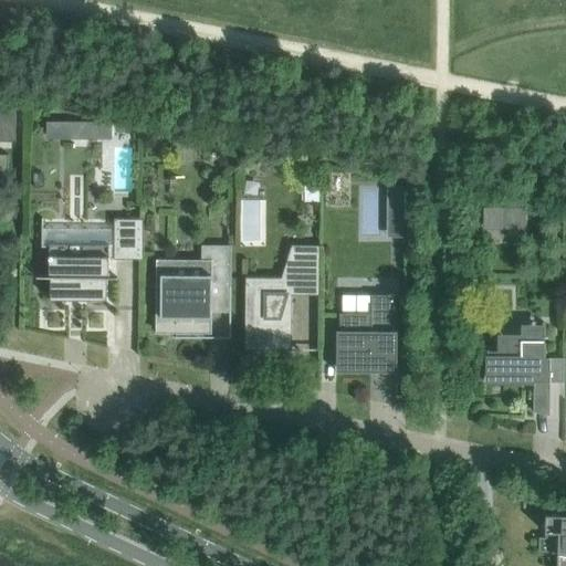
[(16,103),(0,102),(0,140),(16,142),(16,103)]
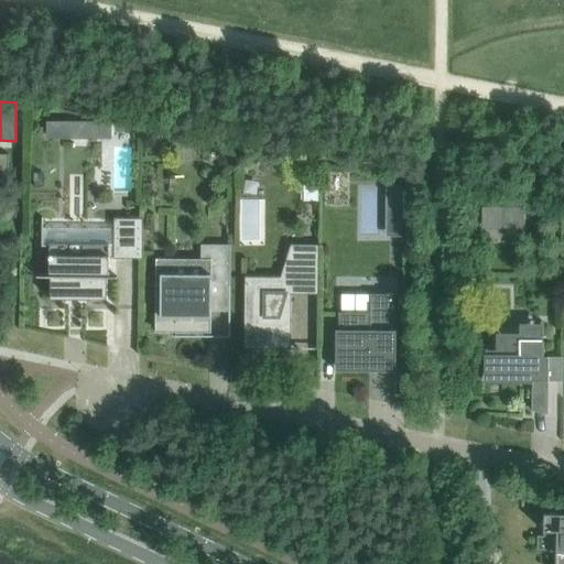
[(71,138),(71,120),(45,120),(45,138),(71,138)]
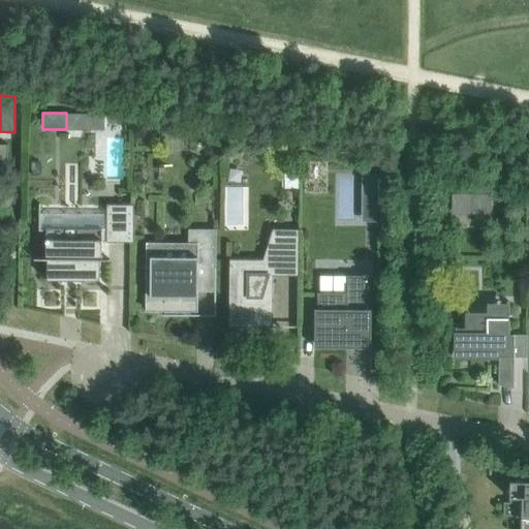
[(377,193),(378,175),(364,174),(363,192),(377,193)]
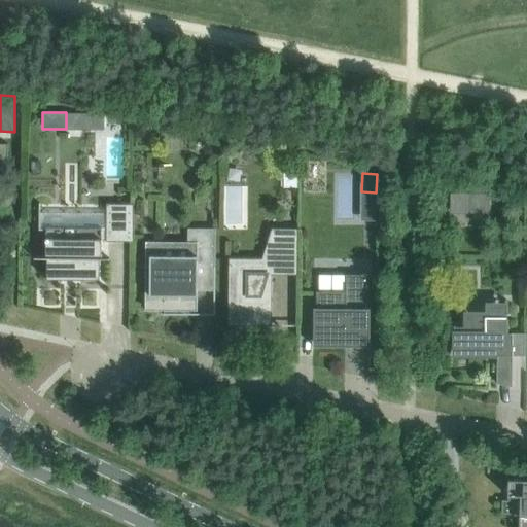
[(452,194),(452,208),(470,208),(470,194),(452,194)]
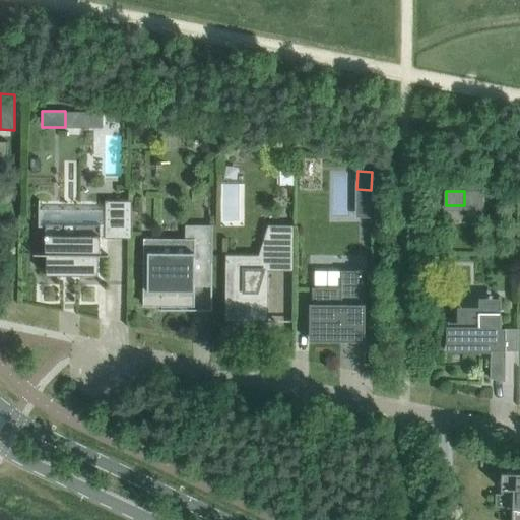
[(131,201),(105,201),(105,224),(45,223),(45,254),(34,254),(34,255),(46,255),(46,275),(60,275),(60,272),(79,272),(79,275),(99,275),(99,255),(108,256),(108,254),(100,254),(100,238),(131,238),(131,201)]
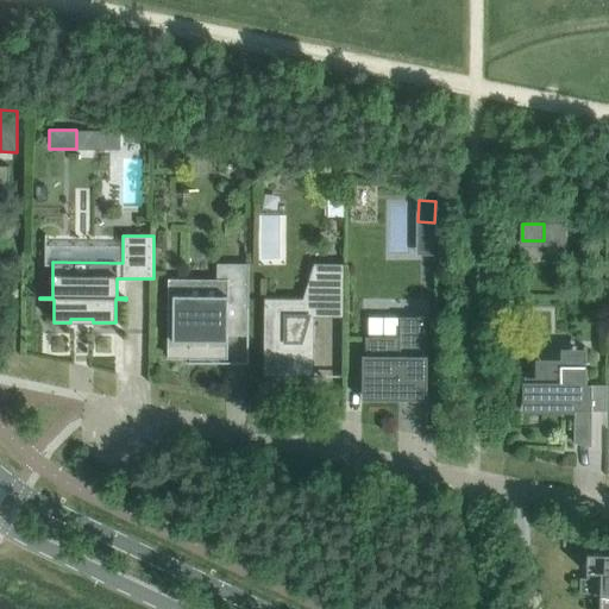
[(188,363),(212,363),(212,362),(211,362),(212,359),(227,359),(227,308),(249,308),(249,264),(217,264),(217,280),(168,280),(167,358),(189,358),(189,362),(188,363)]
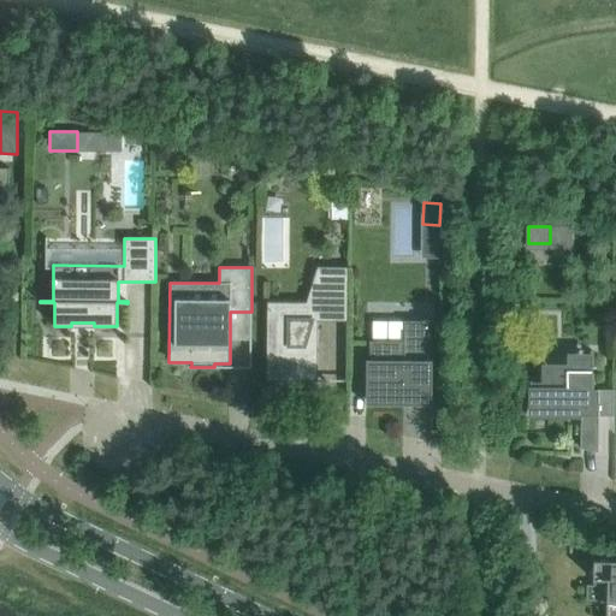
[(267,301),(266,380),(295,380),(295,384),(311,384),(311,380),(318,380),(318,321),(348,321),(348,267),(317,267),(306,302),(267,301)]
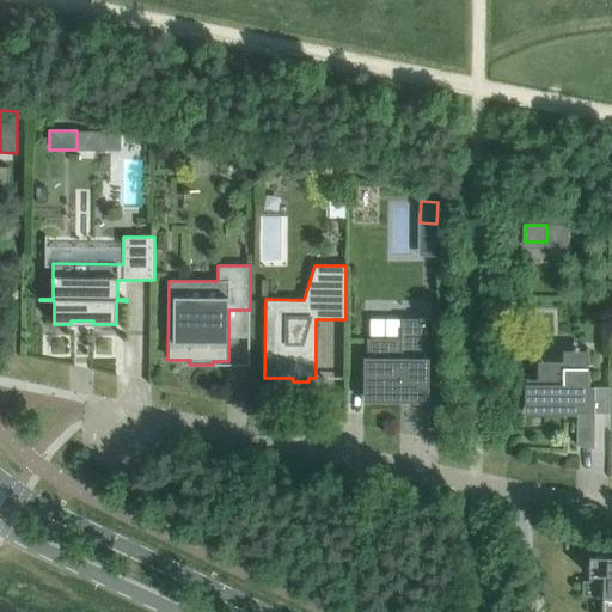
[(429,359),(427,359),(427,319),(401,318),(401,338),(367,338),(367,357),(363,357),(363,402),(429,403),(429,359)]
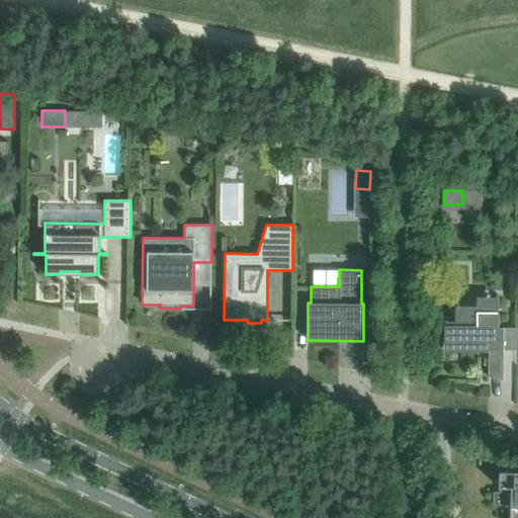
[(446,320),(445,327),(444,327),(444,349),(489,349),(488,376),(491,376),(491,375),(501,375),(501,379),(503,379),(503,328),(497,328),(498,312),(478,312),(478,306),(455,305),(455,320),(446,320)]
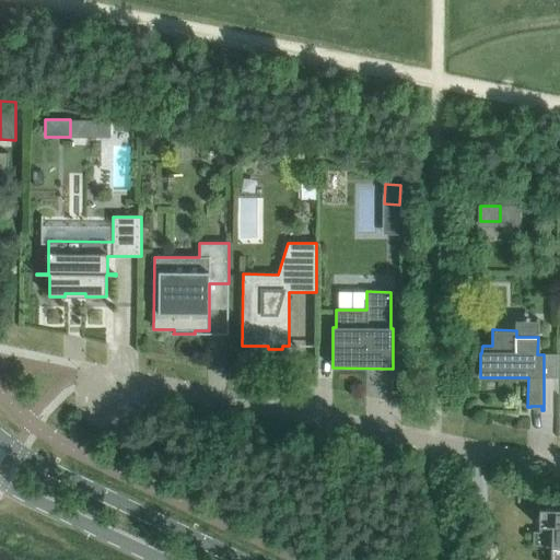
[(539,517),(539,527),(552,527),(550,559),(559,559),(559,509),(539,509),(539,517)]
